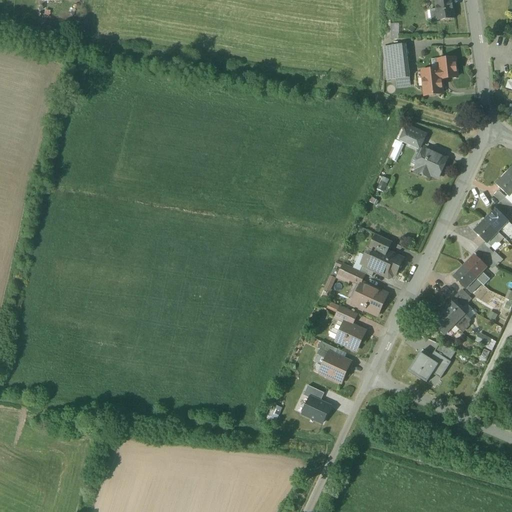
[(451,0),(440,0),(435,1),(438,21),(455,19),(454,10),(453,10),(451,0)]
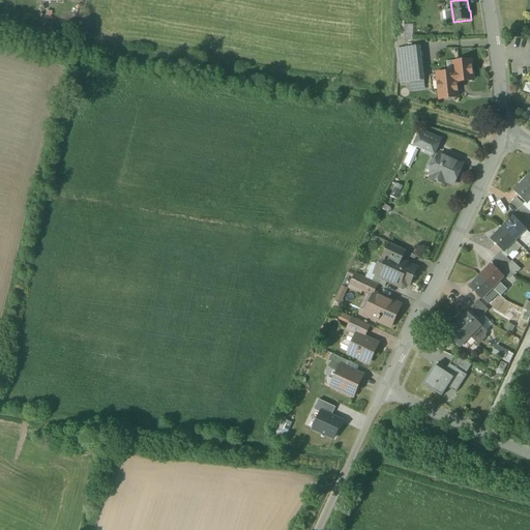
[(419,47),(407,48),(411,87),(424,86),(419,47)]
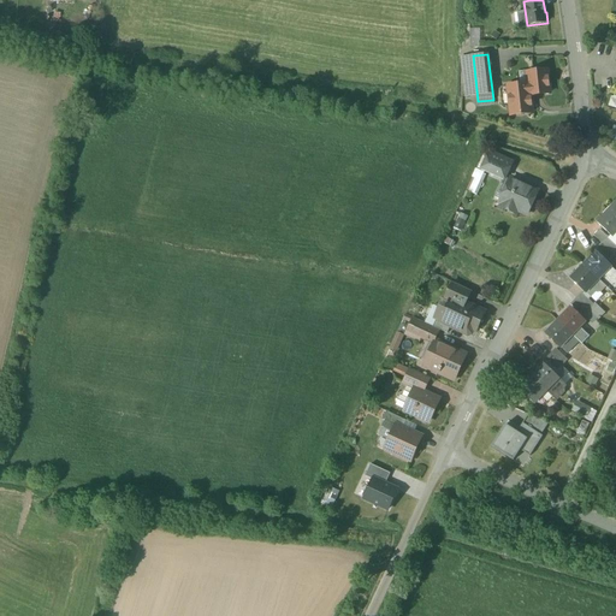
[(548,71),(527,73),(528,84),(529,84),(531,96),(550,94),(548,71)]
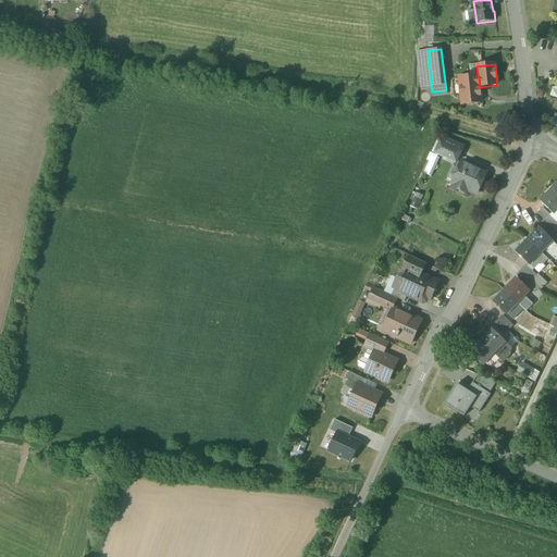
[(426,74),(418,73),(418,86),(426,87),(426,74)]
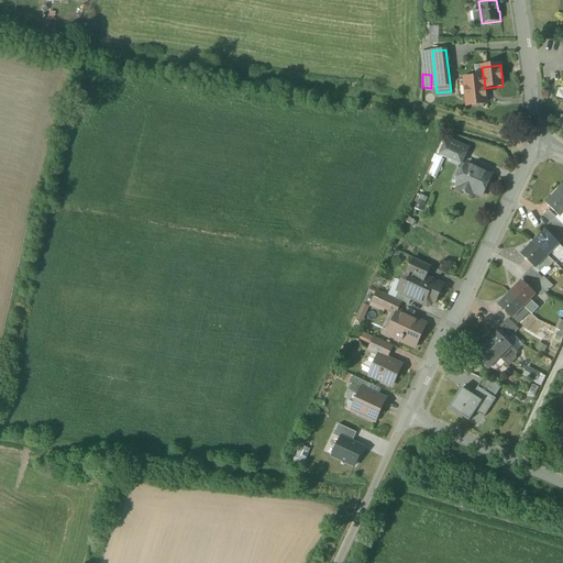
[(481,78),(464,80),(465,83),(466,98),(467,106),(486,103),(485,88),(484,78),(481,78)]
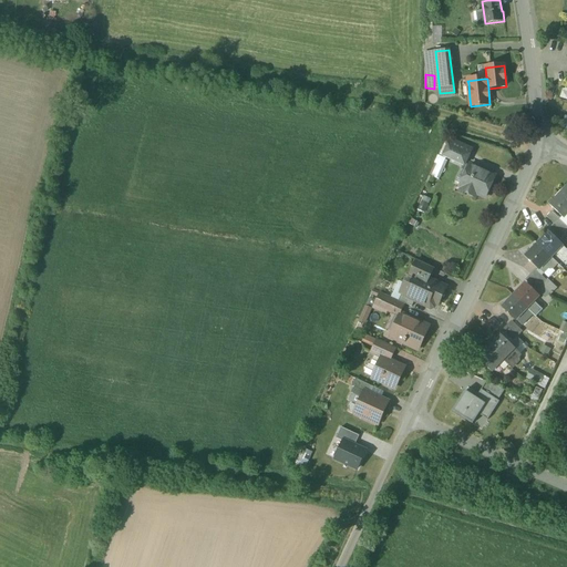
[(471,151),(451,142),(444,156),(465,165),(471,151)]
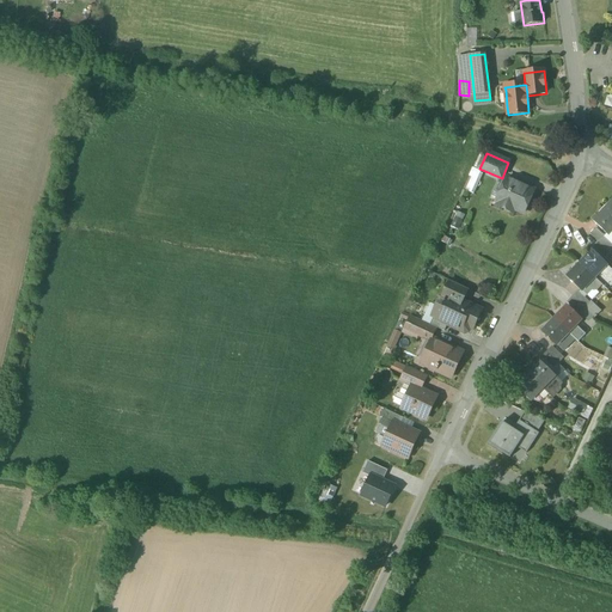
[(534,191),(507,179),(497,200),(503,202),(501,208),(513,213),(514,209),(524,214),(534,191)]
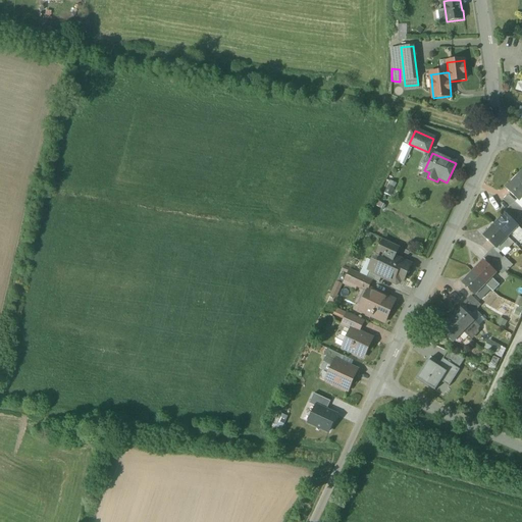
[(521,197),(521,184),(517,178),(507,190),(519,201),(521,197)]
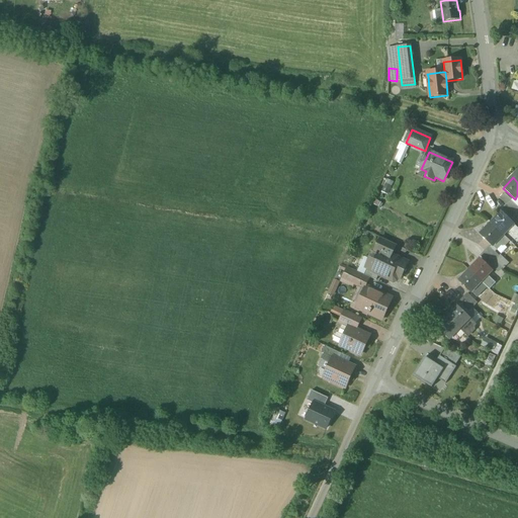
[(517,212),(517,207),(511,200),(507,205),(516,214),(517,212)]
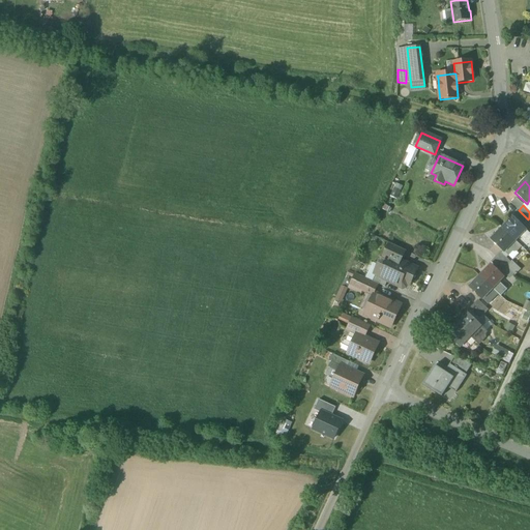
[(528,219),(519,210),(513,214),(524,224),(528,219)]
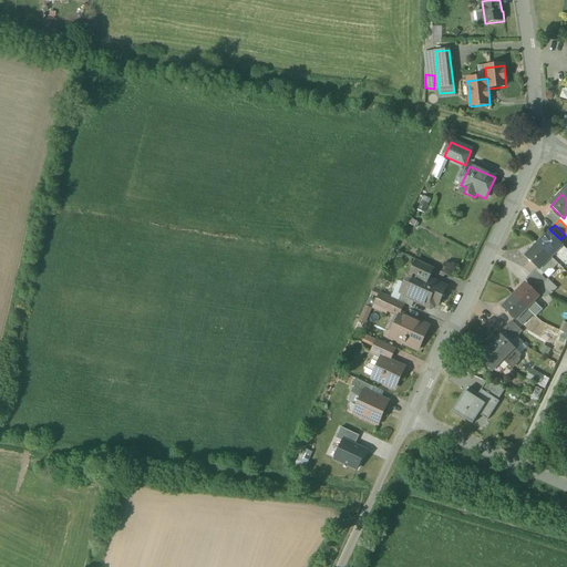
[(549,234),(537,246),(550,258),(562,246),(549,234)]
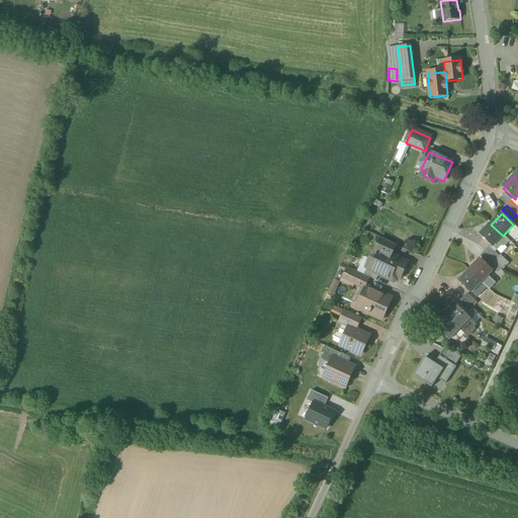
[(491,225),(481,235),(493,247),(503,236),(491,225)]
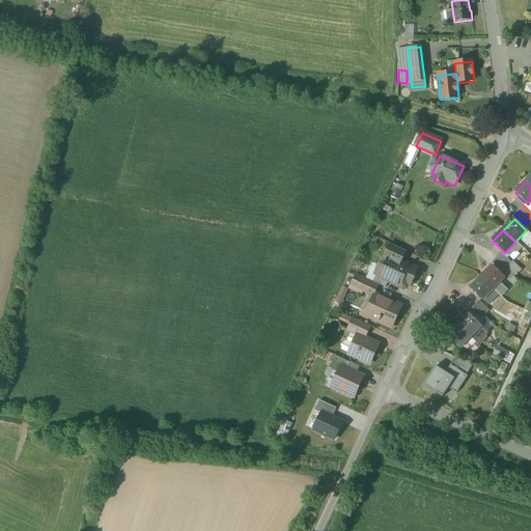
[(390,245),(384,258),(385,259),(386,255),(392,258),(397,260),(401,261),(406,252),(390,245)]
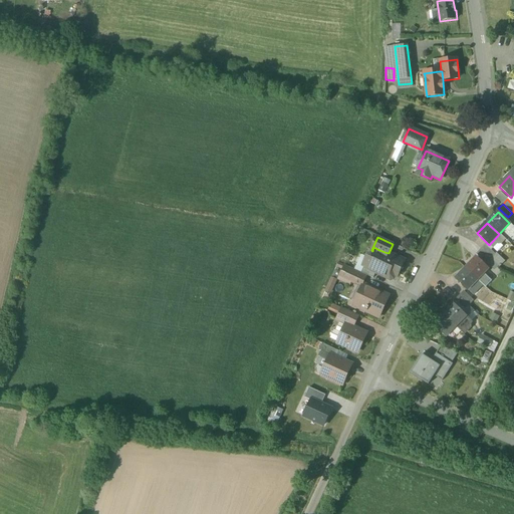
[(495,255),(485,246),(481,250),(491,259),(495,255)]
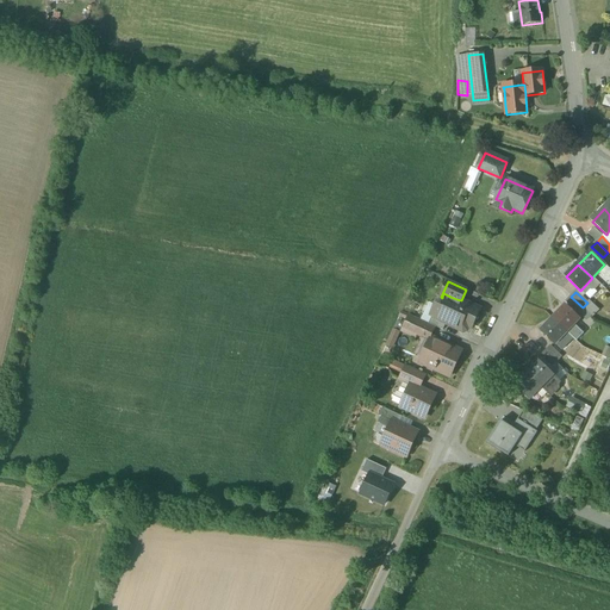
[(461,300),(456,299),(450,297),(446,306),(452,310),(448,319),(472,330),(480,310),(461,300)]
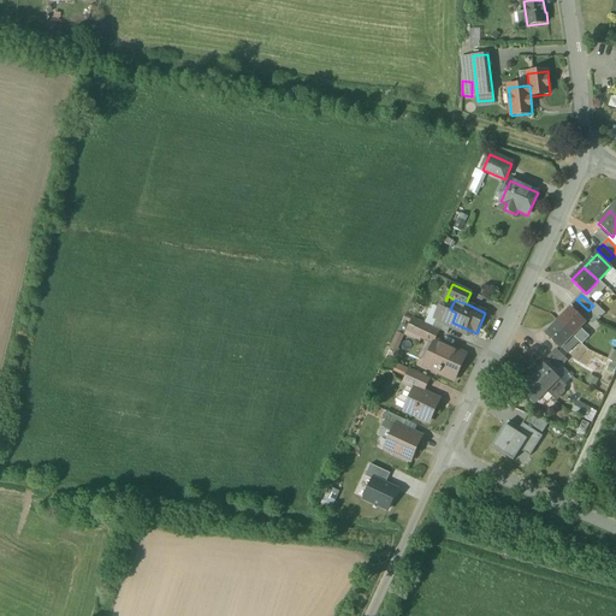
[(588,311),(576,300),(572,306),(582,317),(588,311)]
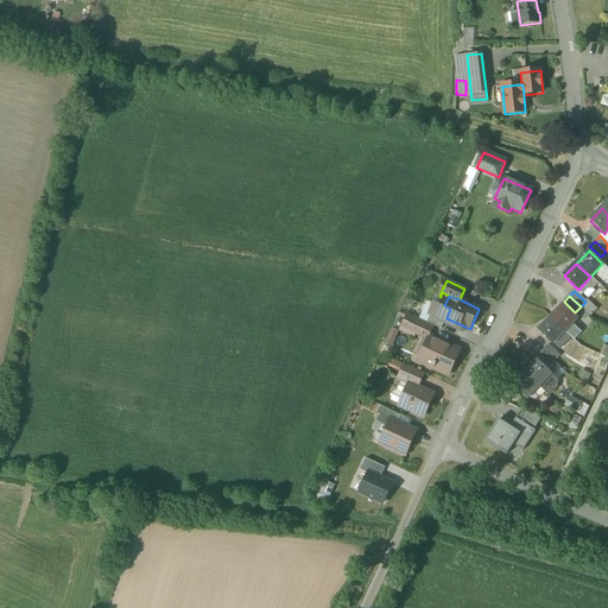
[(577,320),(563,305),(551,318),(565,331),(577,320)]
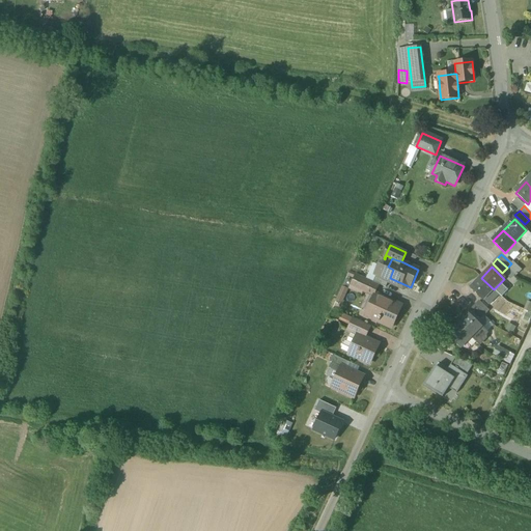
[(346,272),(340,286),(344,287),(351,273),(346,272)]
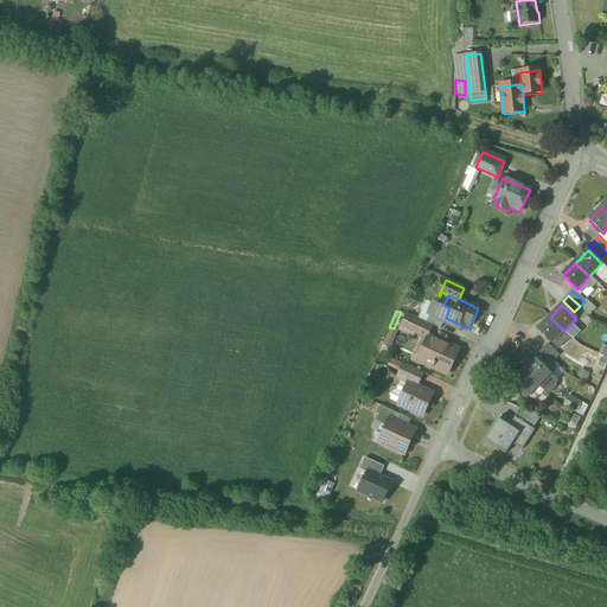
[(430,325),(408,314),(402,328),(425,339),(430,325)]
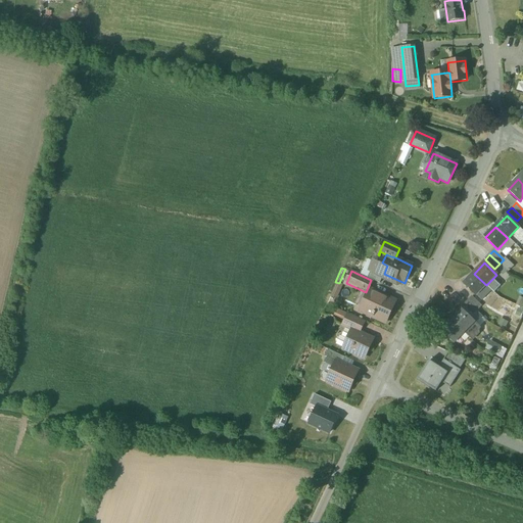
[(474,274),(464,284),(475,296),(486,285),(474,274)]
